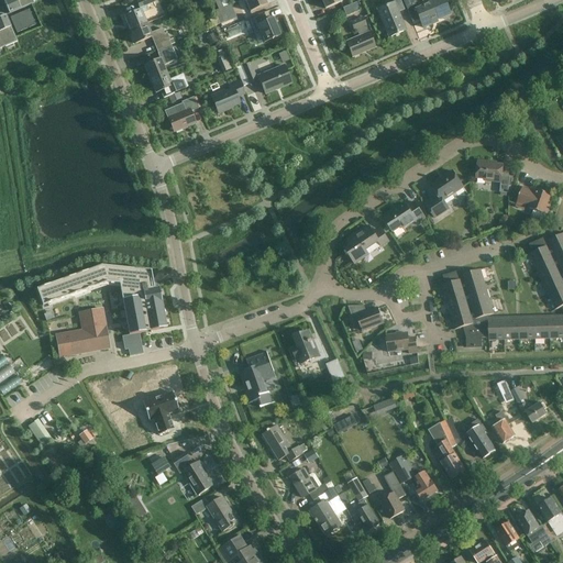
[(9,14),(34,3),(32,0),(8,0),(3,2),(9,14)]
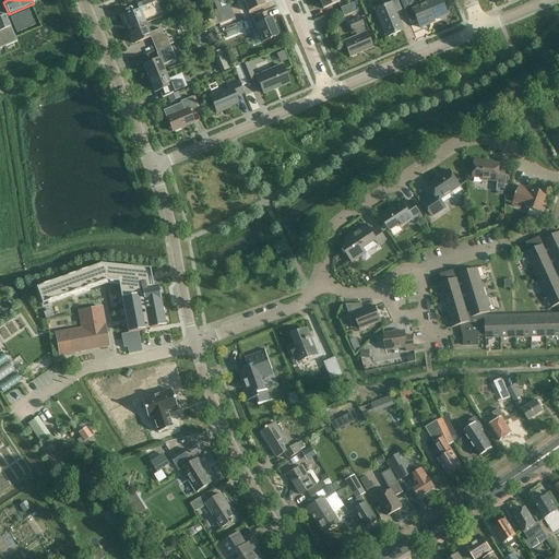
[(123,16),(129,30),(145,23),(142,14),(149,11),(145,6),(153,2),(151,0),(140,0),(135,2),(139,10),(129,14),(129,13),(127,14),(127,15),(123,16)]
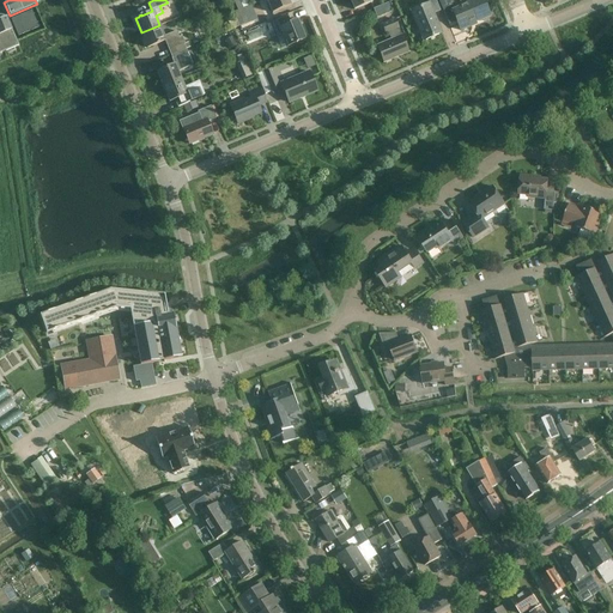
[(232,0),(238,11),(243,8),(240,0),(232,0)]
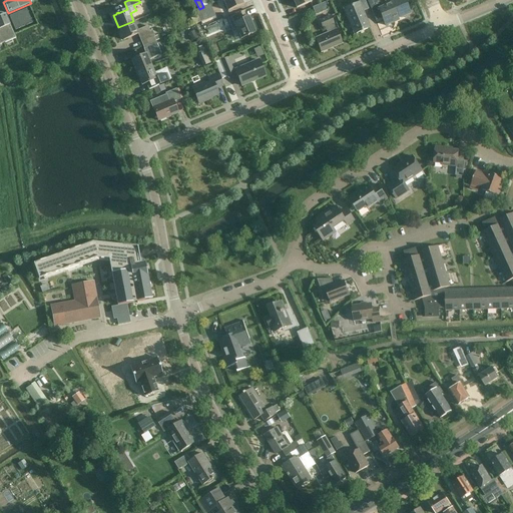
[(243,5),(240,0),(222,0),(227,11),(243,5)]
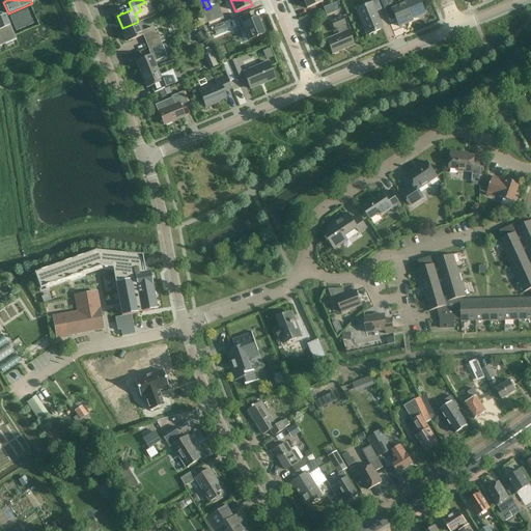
[(323,2),(320,0),(303,0),(307,8),(323,2)]
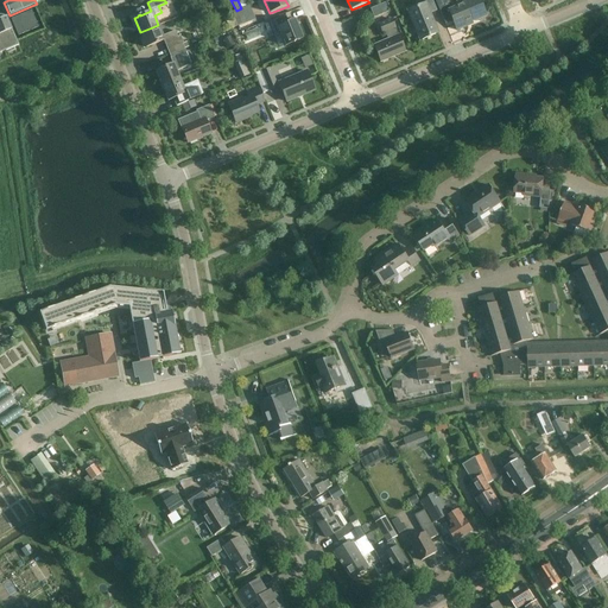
[(436,11),(431,0),(423,0),(425,4),(407,12),(419,40),(438,33),(430,13),(435,11),(436,12),(436,11)]
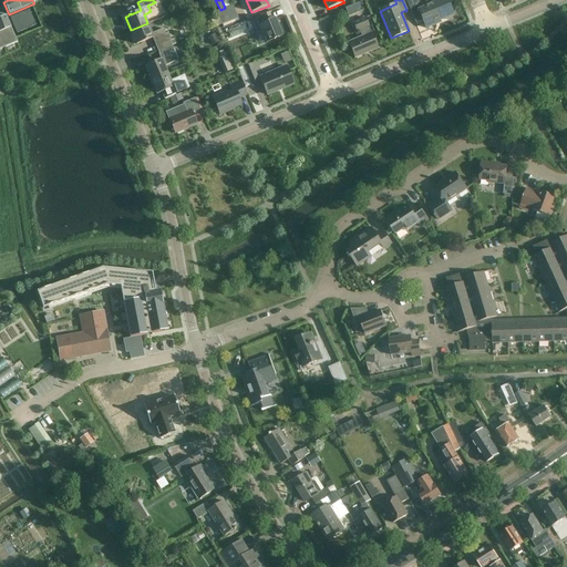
[(425,28),(428,28),(435,24),(435,22),(452,14),(445,0),(435,0),(431,2),(432,4),(422,8),(418,0),(405,0),(411,12),(415,23),(422,20),(425,28)]
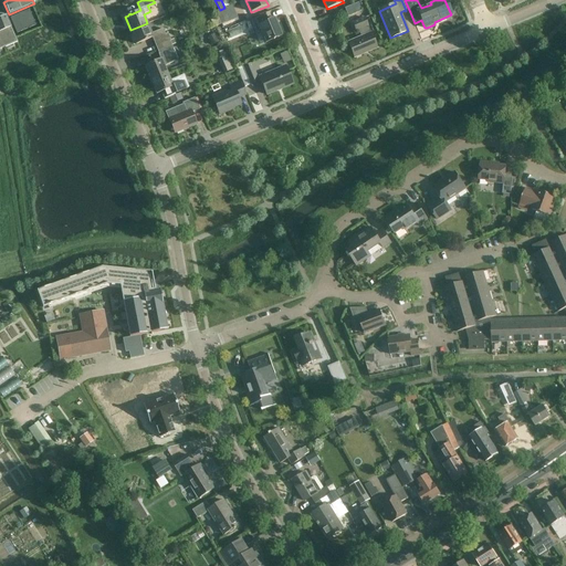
[(348,17),(362,11),(358,2),(345,8),(348,17)]
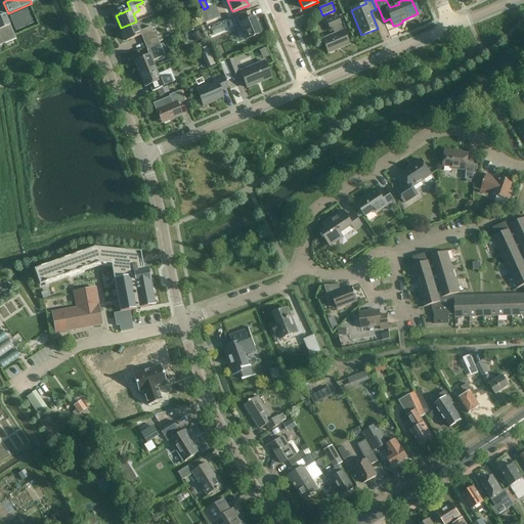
[(213,19),(208,7),(204,9),(209,22),(213,19)]
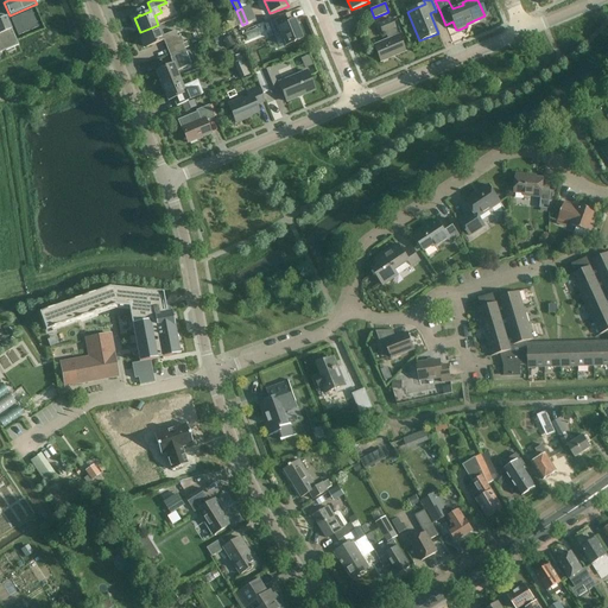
[(31,11),(11,19),(18,36),(38,27),(31,11)]
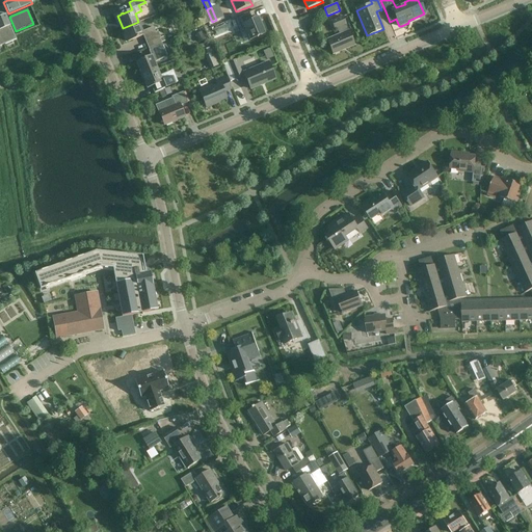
[(5,15),(0,17),(0,33),(4,45),(17,40),(5,15)]
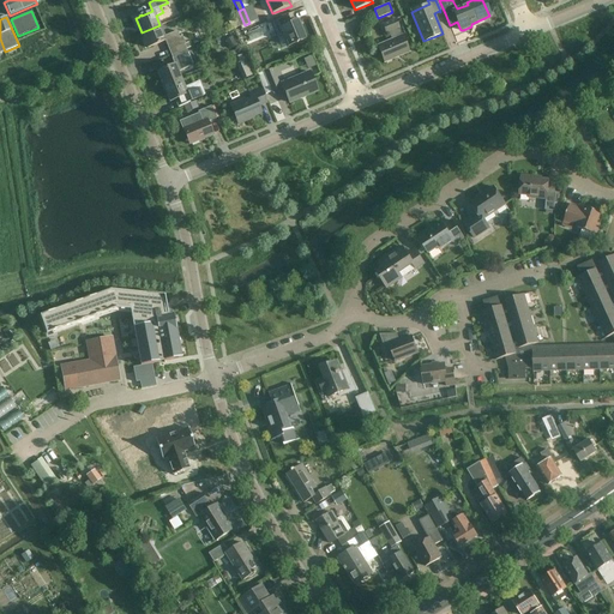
[(289,17),(277,22),(268,25),(274,37),(283,32),(289,47),(298,43),(298,42),(305,40),(298,22),(292,24),(289,17)]
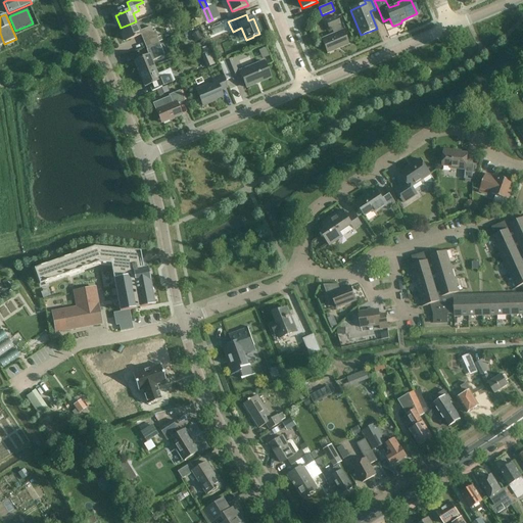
[(201,15),(194,18),(197,26),(200,25),(204,22),(201,15)]
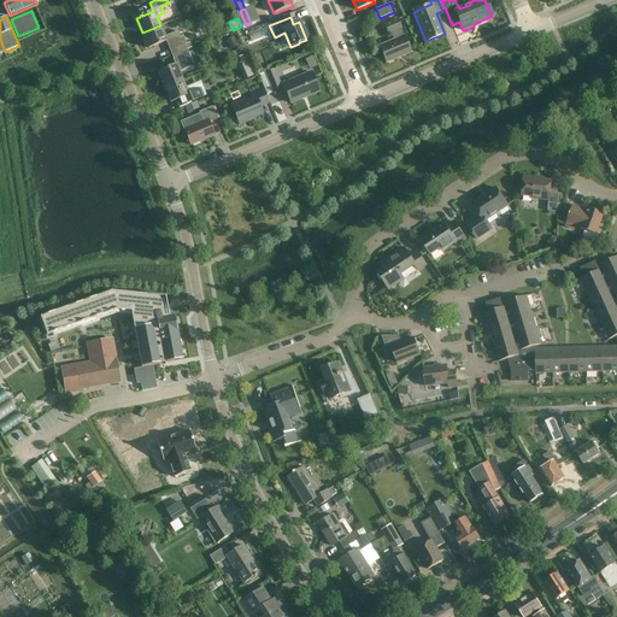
[(395,21),(385,25),(388,34),(391,33),(394,41),(380,47),(386,64),(387,63),(386,62),(401,56),(401,57),(411,53),(404,37),(403,37),(395,21)]
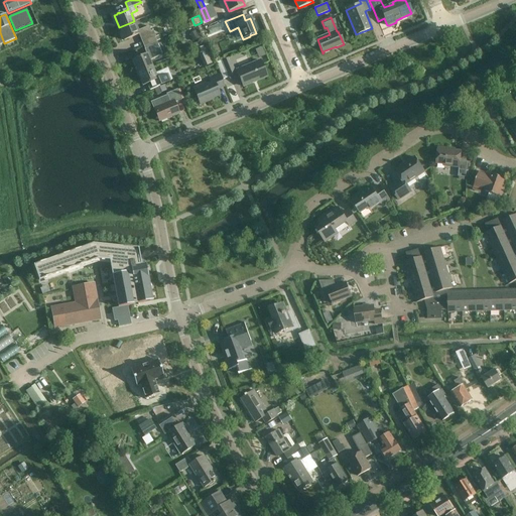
[(138,31),(134,21),(119,27),(124,40),(139,34),(143,45),(156,41),(160,39),(159,35),(156,37),(153,30),(151,31),(149,26),(138,31)]
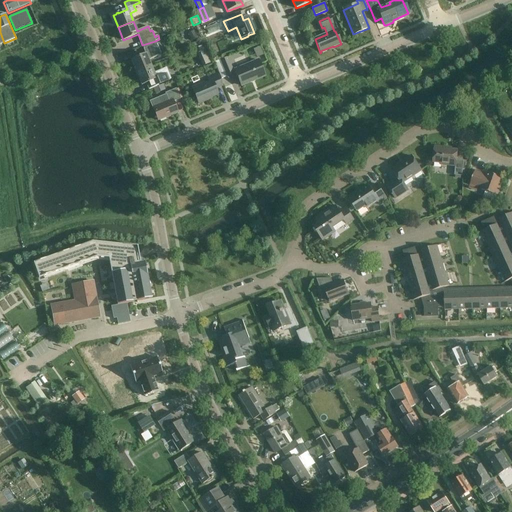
[(217,24),(206,28),(208,35),(219,30),(217,24)]
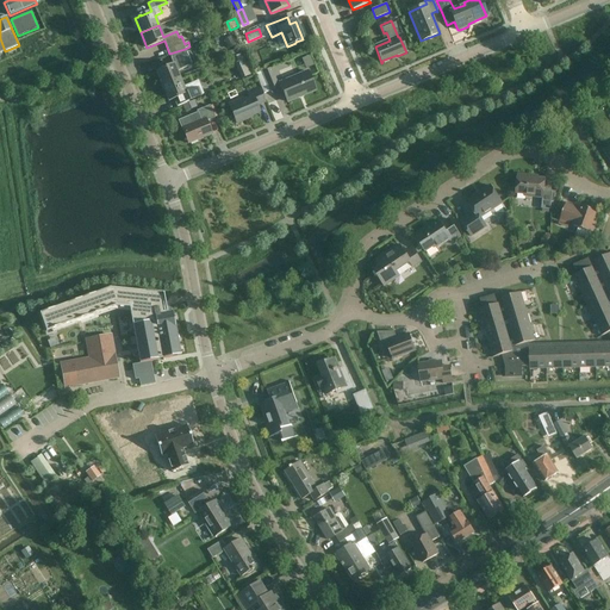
[(232,37),(224,41),(228,50),(237,45),(234,37),(232,37)]
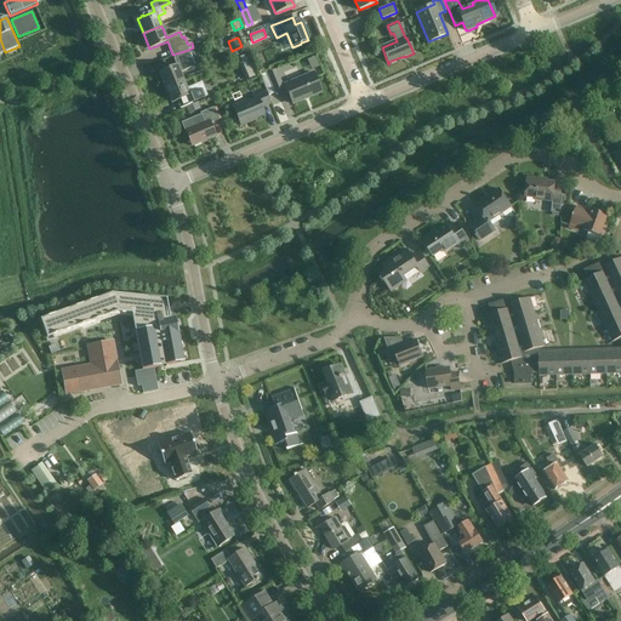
[(159,73),(165,87),(183,80),(181,72),(195,66),(188,50),(172,55),(175,60),(174,60),(177,66),(159,73)]
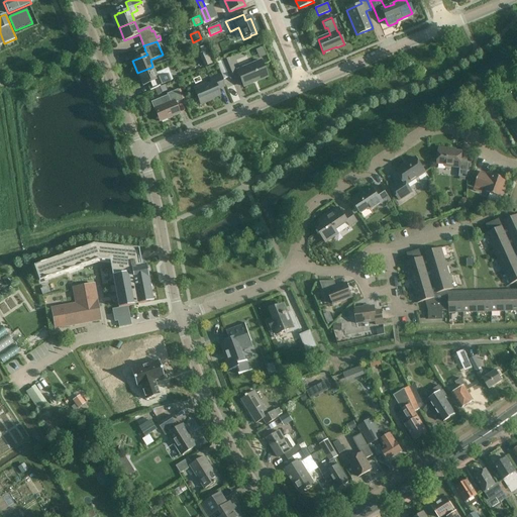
[(206,45),(197,49),(204,68),(213,64),(206,45)]
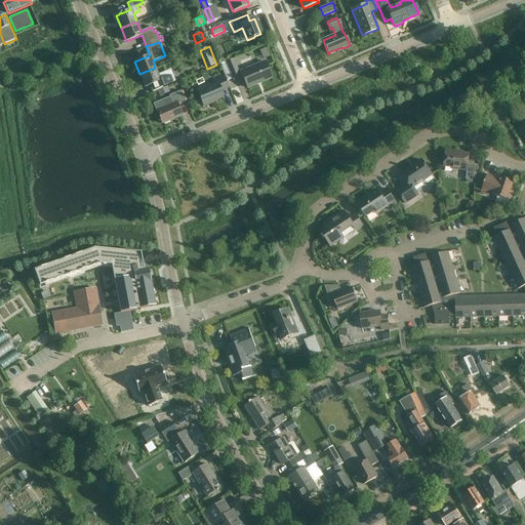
[(259,51),(263,58),(269,56),(265,48),(259,51)]
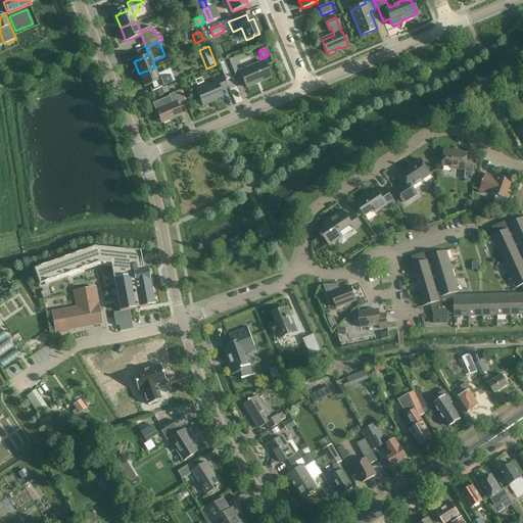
[(241,50),(226,56),(227,59),(243,53),(241,50)]
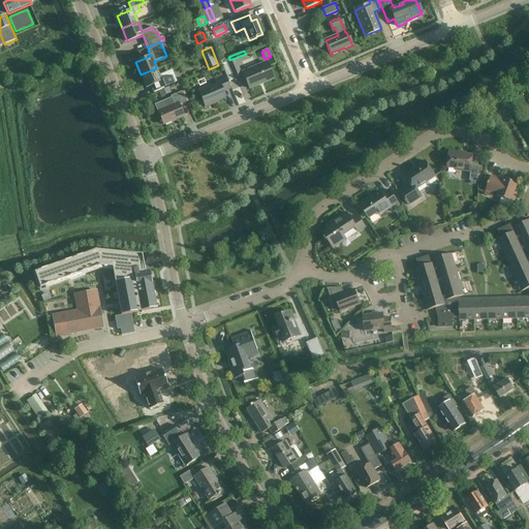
[(235,60),(228,63),(235,80),(242,76),(235,60)]
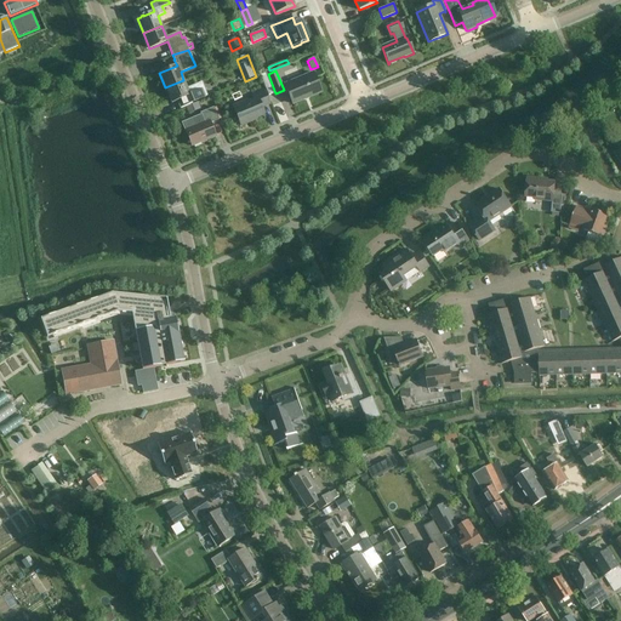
[(322,92),(313,73),(285,85),(292,104),(322,92)]
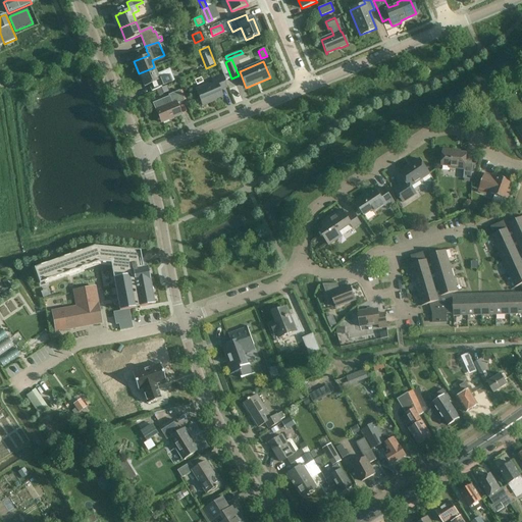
[(226,81),(231,79),(225,62),(219,64),(226,81)]
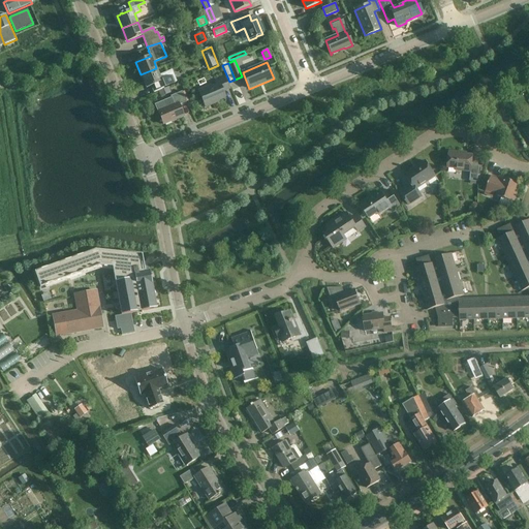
[(156,68),(141,74),(146,88),(161,82),(163,88),(177,82),(173,69),(159,75),(156,68)]
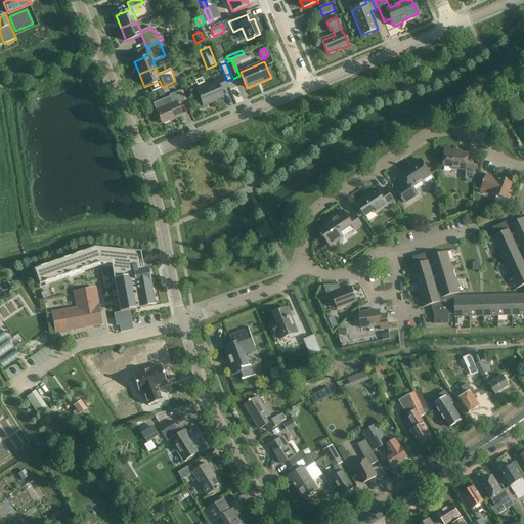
[(227,88),(223,79),(222,76),(213,80),(214,83),(197,90),(200,96),(204,106),(212,102),(211,101),(223,96),(220,91),(227,88)]
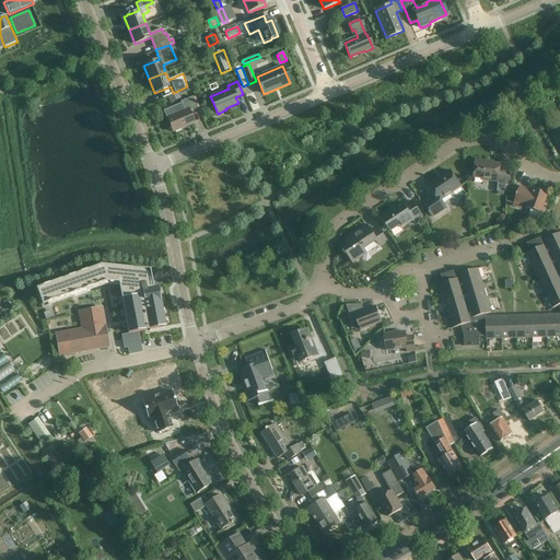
[(193,97),(181,102),(184,111),(176,115),(174,111),(172,109),(167,111),(166,114),(168,117),(167,118),(173,132),(194,124),(189,112),(197,108),(193,97)]
